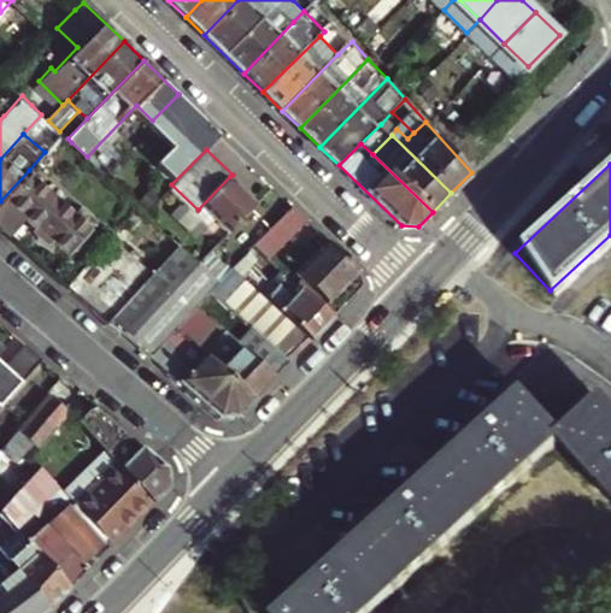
[(77,211),(50,187),(31,172),(29,170),(0,201),(0,224),(22,243),(39,224),(70,252),(100,218),(83,204),(77,211)]
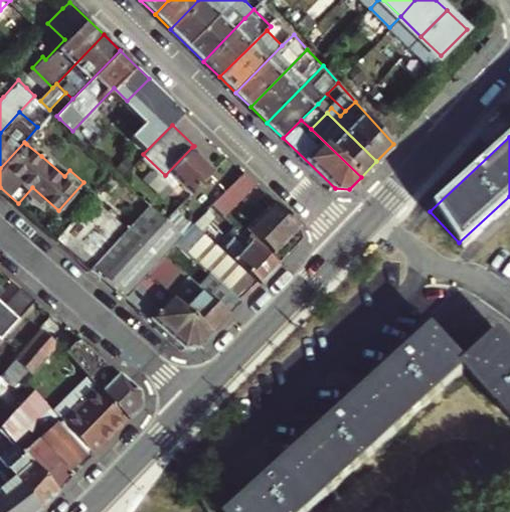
[(180,198),(184,202),(216,169),(192,147),(165,175),(143,198),(150,203),(167,220),(172,214),(160,202),(176,185),(185,193),(180,198)]
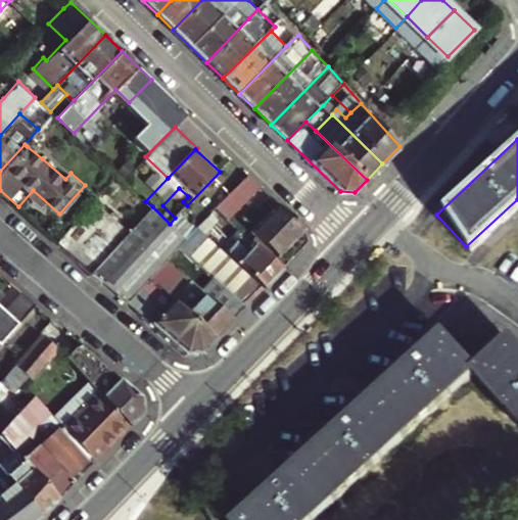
[(249,199),(262,186),(249,174),(217,208),(229,219),(230,221),(249,199)]
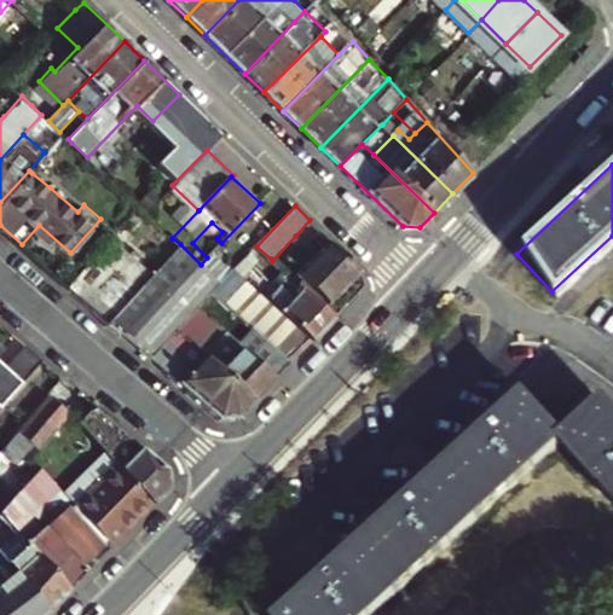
[(299,250),(310,261),(324,247),(318,242),(325,236),(310,220),(295,236),(305,244),(299,250)]
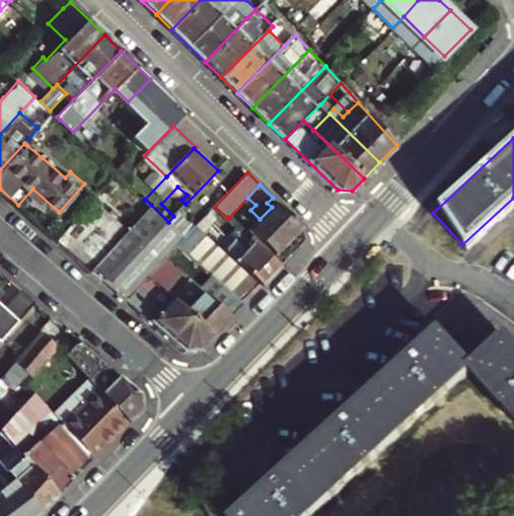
[(91,268),(130,227),(94,196),(57,238),(91,268)]
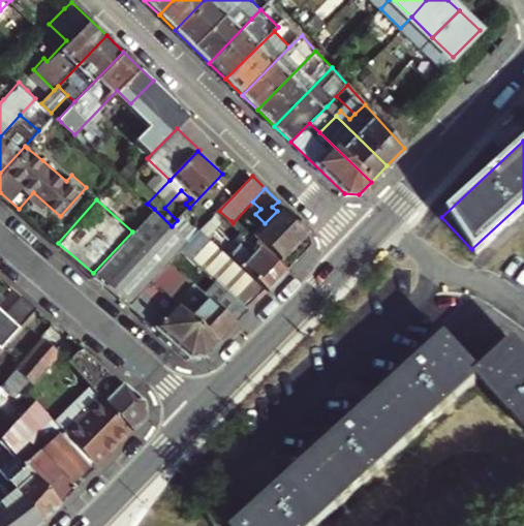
[(282,256),(308,229),(278,202),(272,207),(277,211),(265,223),(256,231),(282,256)]
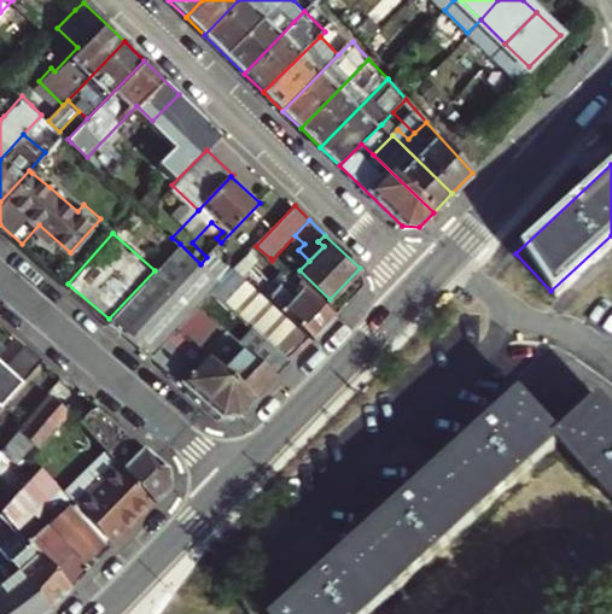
[(179,328),(202,305),(216,291),(215,290),(221,284),(200,264),(180,244),(155,270),(109,319),(151,356),(179,328)]
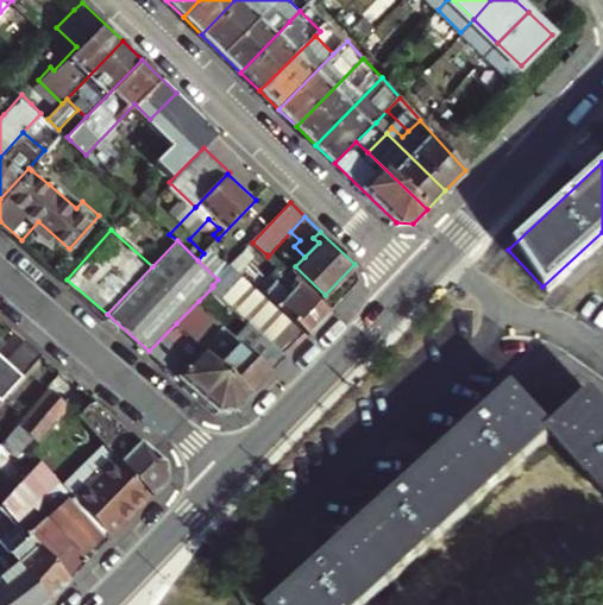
[(203,253),(198,260),(218,279),(227,269),(208,250),(203,253)]
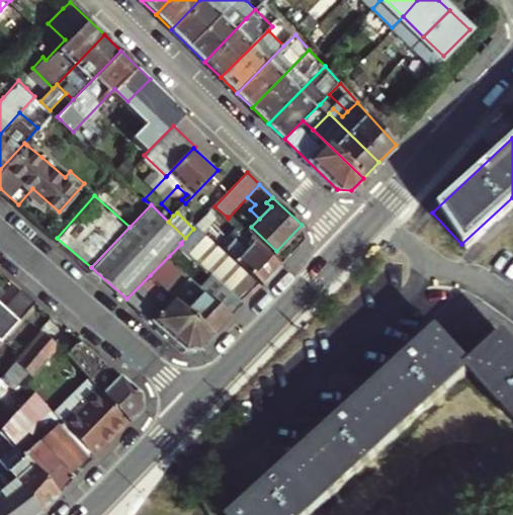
[(244,232),(228,219),(227,217),(219,226),(236,241),(244,232)]
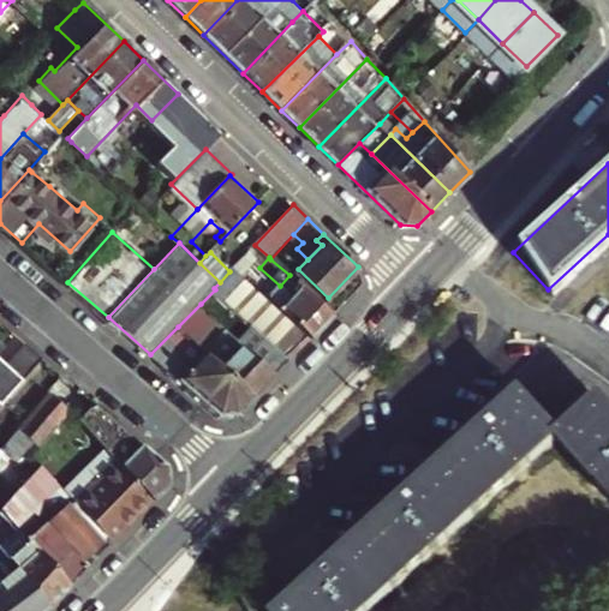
[(268,299),(232,269),(230,271),(220,282),(214,288),(215,289),(256,327),(267,336),(290,357),(310,336),(268,299)]
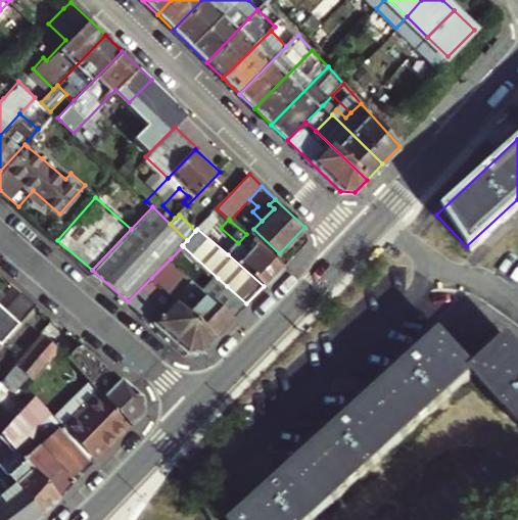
[(238,243),(228,254),(264,286),(283,267),(246,234),(238,243)]
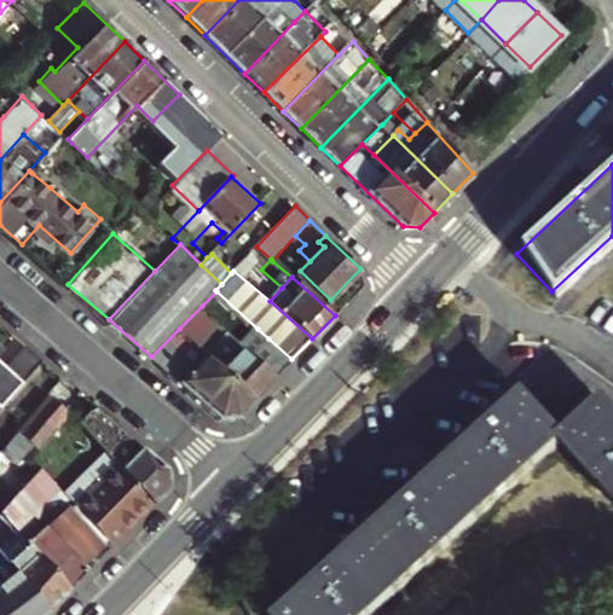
[(202,306),(179,329),(203,350),(225,326),(202,306)]
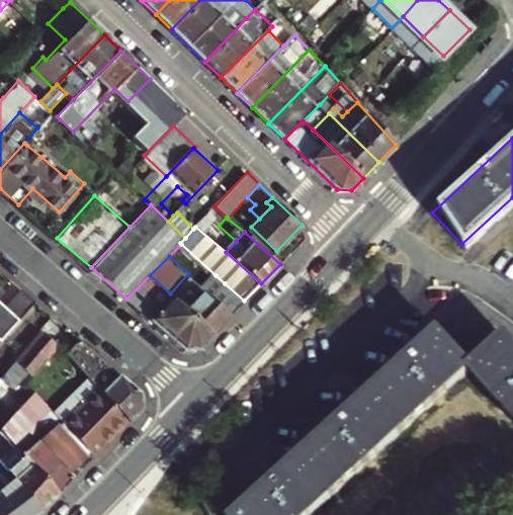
[(170,293),(150,275),(126,298),(184,349),(198,345),(212,331),(173,296),(170,293)]
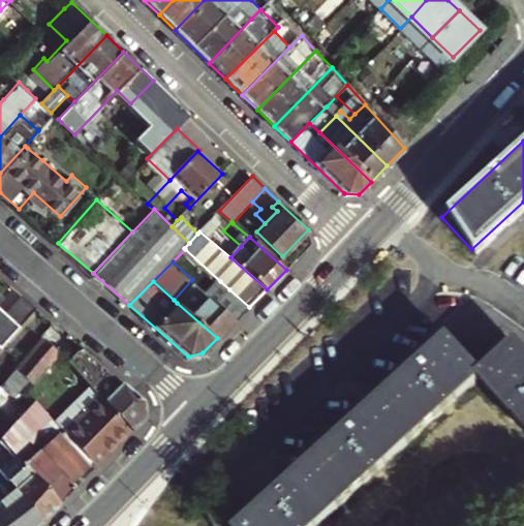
[(218,303),(229,289),(220,281),(209,295),(218,303)]
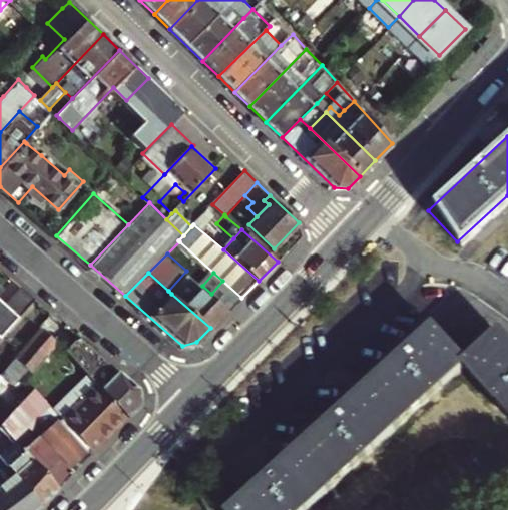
[(189,274),(171,294),(210,328),(229,310),(241,298),(222,281),(211,294),(202,286),(189,274)]
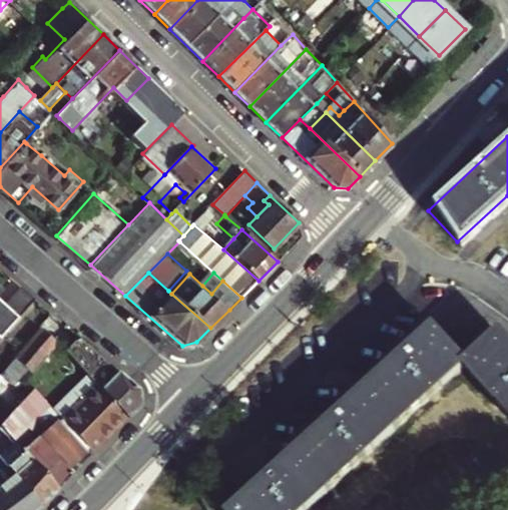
[(0,335),(34,296),(21,284),(3,305),(0,302),(0,335)]
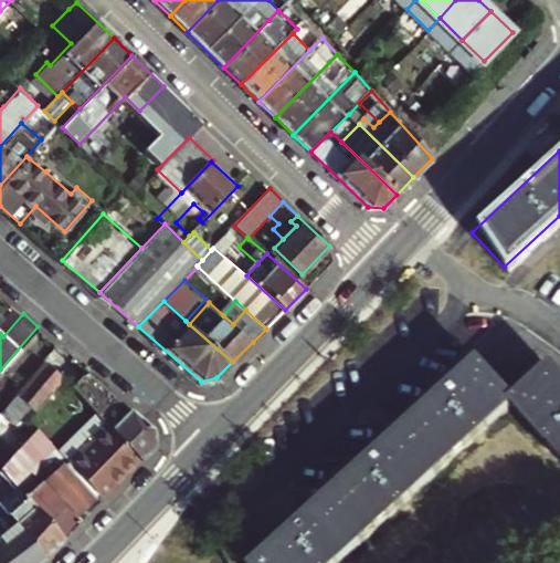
[(0,429),(9,437),(62,377),(43,361),(0,409),(0,429)]
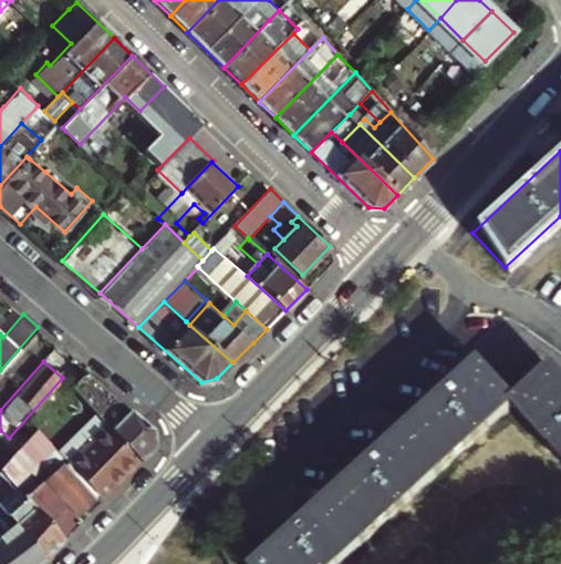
[(477,362),(257,563),(326,563),(507,402),(510,399),(477,362)]
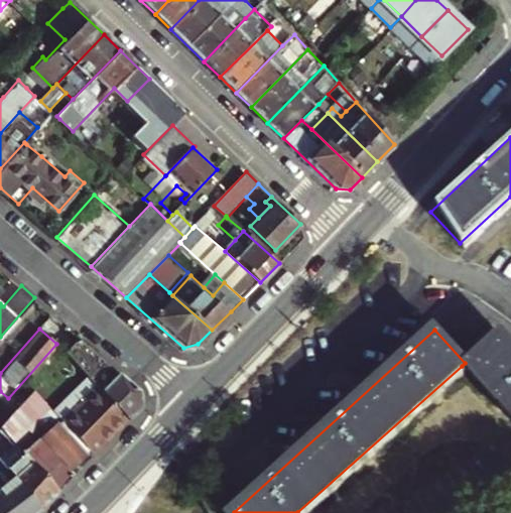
[(510,351),(496,335),(465,363),(462,366),(510,418),(510,351)]
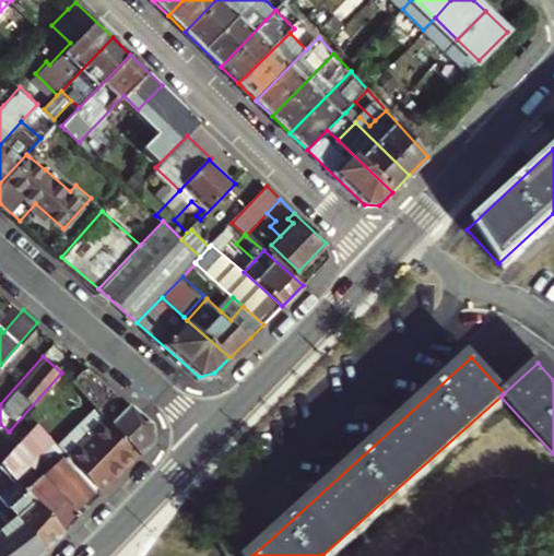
[(152,424),(84,364),(71,379),(105,416),(138,452),(154,439),(152,424)]
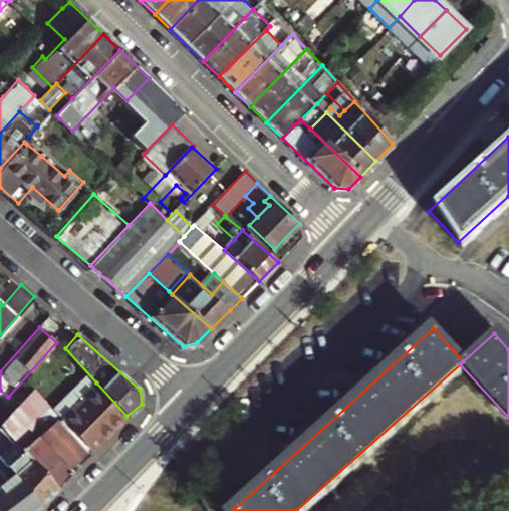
[(96,382),(60,419),(92,451),(126,416),(96,382)]
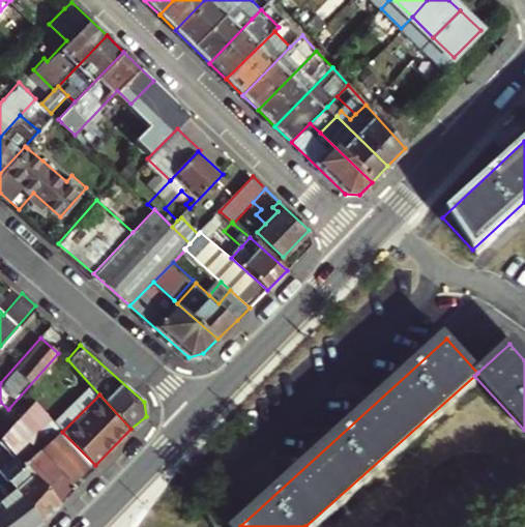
[(31,400),(0,435),(0,437),(10,447),(60,502),(76,487),(70,481),(88,463),(58,434),(61,431),(31,400)]
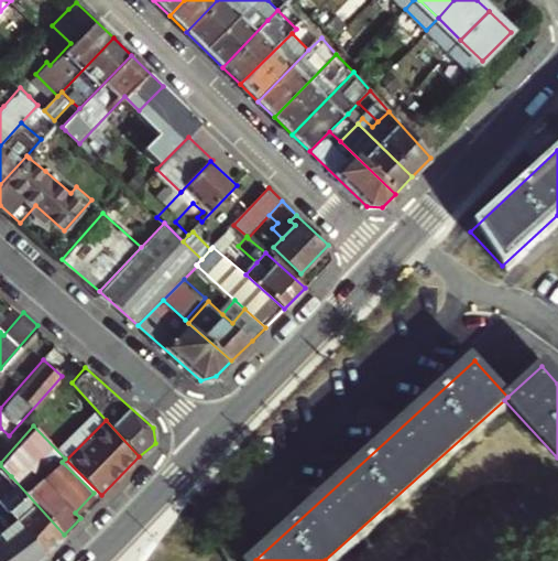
[(11,476),(0,486),(0,502),(44,556),(64,535),(11,476)]
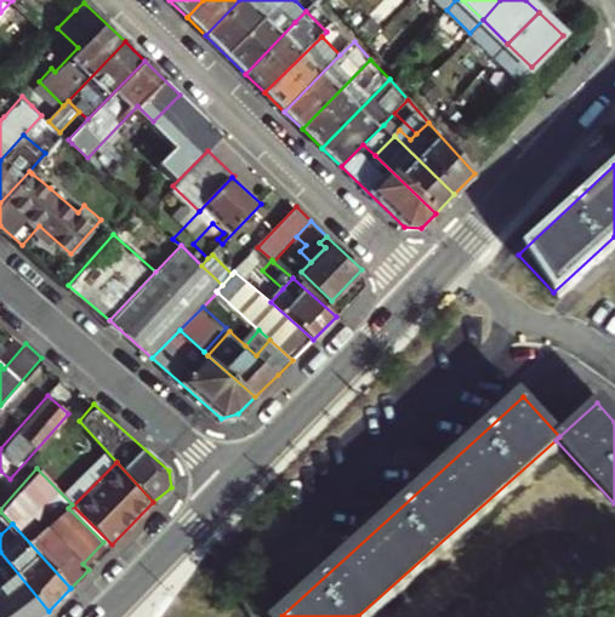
[(0,595),(16,616),(40,616),(49,611),(0,552),(0,595)]
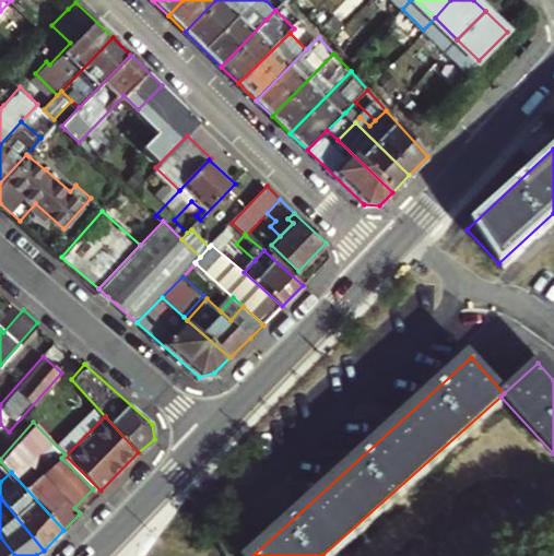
[(0,555),(14,555),(0,536),(0,555)]
